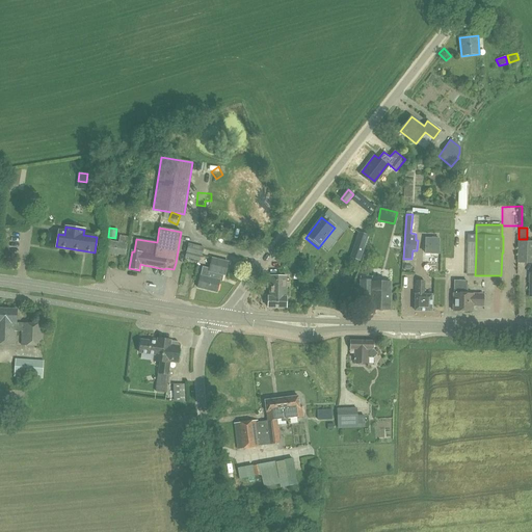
[(357,231),(349,257),(361,261),(369,234),(357,231)]
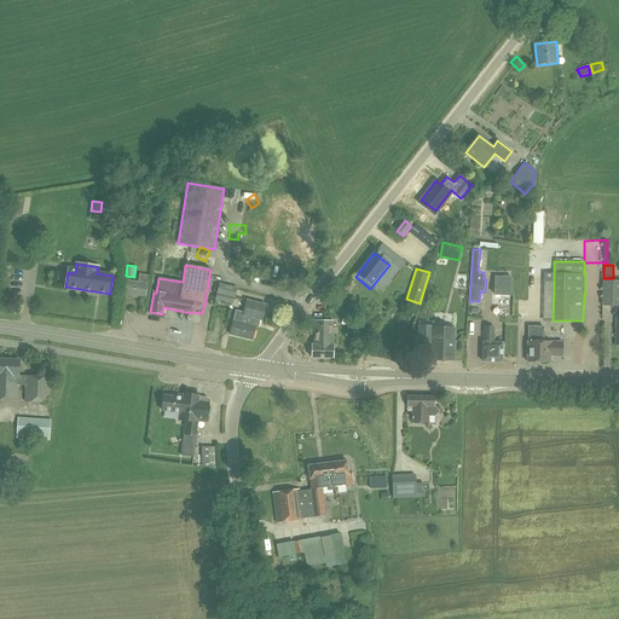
[(126,294),(145,296),(149,276),(139,275),(138,283),(128,282),(126,294)]
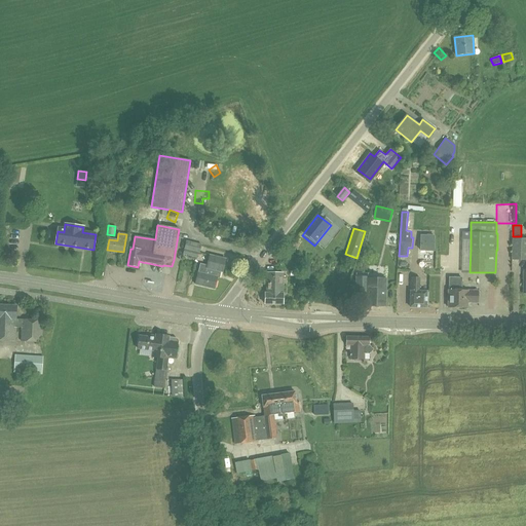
[(434,236),(420,235),(420,251),(433,251),(434,236)]
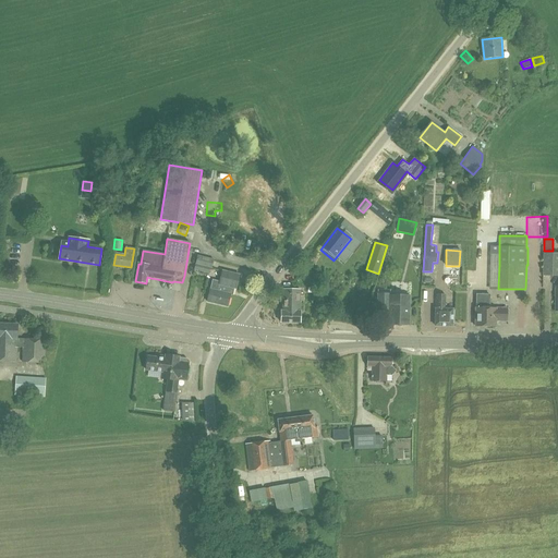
[(543,276),(557,276),(557,253),(544,253),(543,276)]
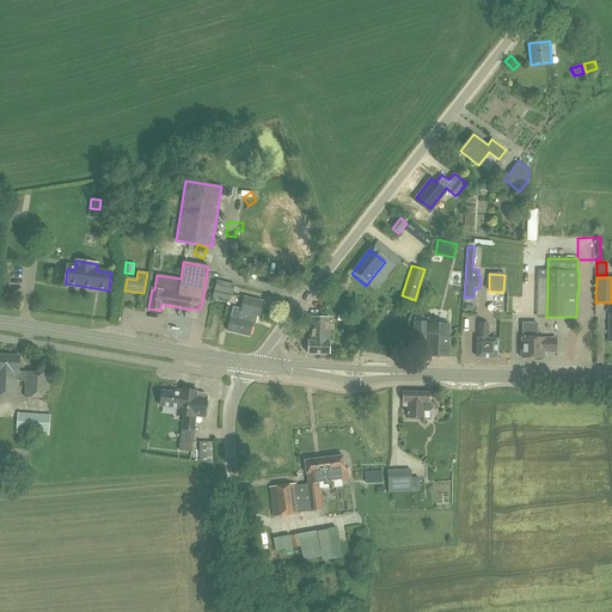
[(213,295),(230,300),(231,294),(232,294),(234,285),(216,281),(214,289),(213,295)]
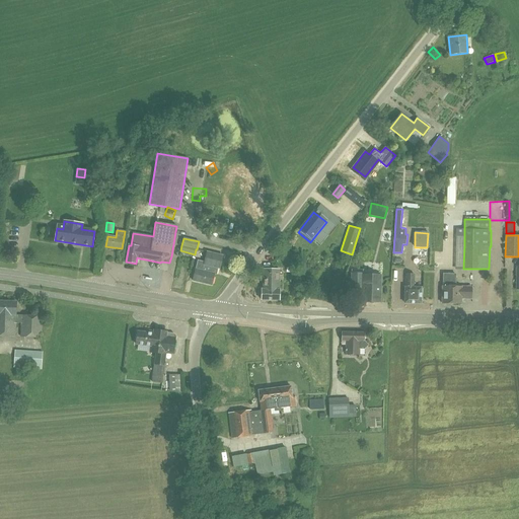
[(193,281),(212,285),(216,268),(220,269),(223,255),(207,251),(205,262),(200,261),(199,266),(197,265),(193,281)]
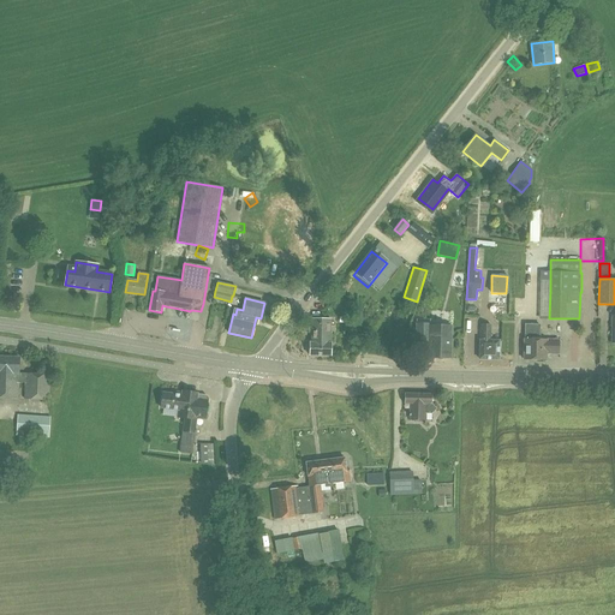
[(328,310),(348,311),(348,299),(329,298),(328,310)]
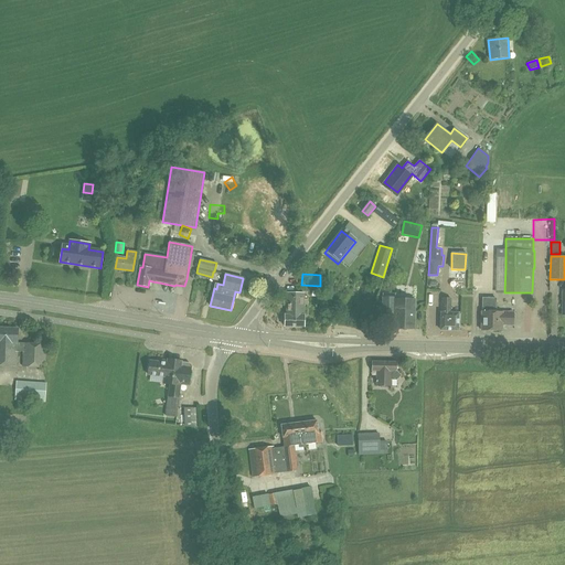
[(393,328),(414,329),(415,300),(415,291),(402,290),(401,299),(396,299),(396,297),(382,297),(382,306),(376,306),(376,316),(383,316),(383,315),(394,315),(393,328)]
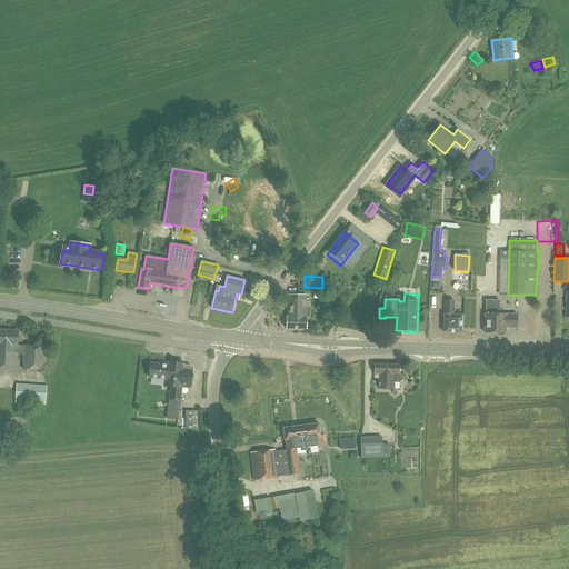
[(287,329),(306,329),(306,296),(288,296),(288,317),(287,317),(287,329)]
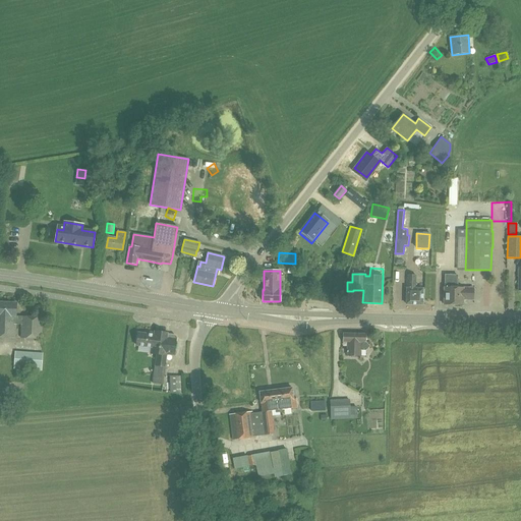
[(408,275),(407,288),(406,304),(422,304),(423,289),(415,288),(415,276),(408,275)]
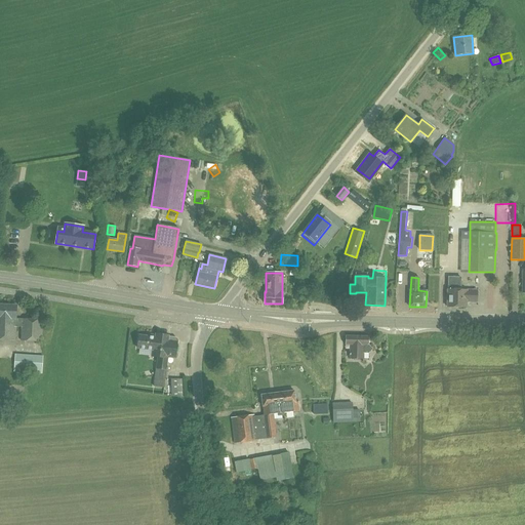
[(447,307),(465,307),(465,301),(477,301),(478,290),(461,290),(461,277),(448,277),(448,289),(447,289),(447,307)]
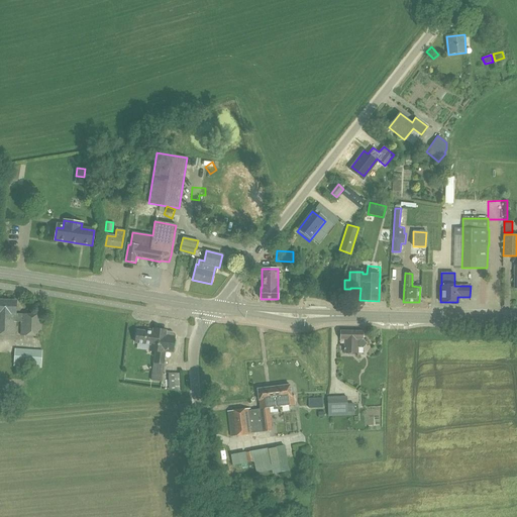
[(20,335),(41,336),(41,315),(16,314),(16,301),(0,300),(0,334),(15,335),(15,322),(21,322),(20,335)]
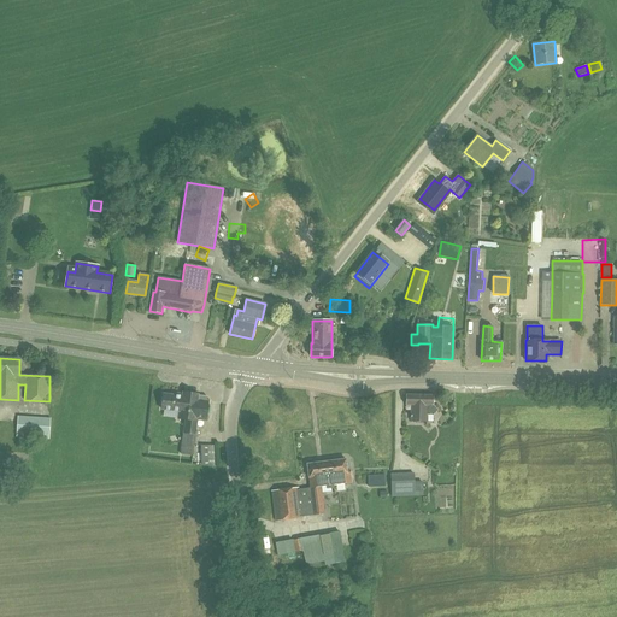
[(181,454),(193,456),(198,421),(206,421),(209,401),(206,397),(199,395),(183,393),(183,394),(174,393),(174,395),(164,394),(164,398),(162,398),(160,405),(163,405),(162,410),(178,412),(177,418),(186,419),(181,454)]
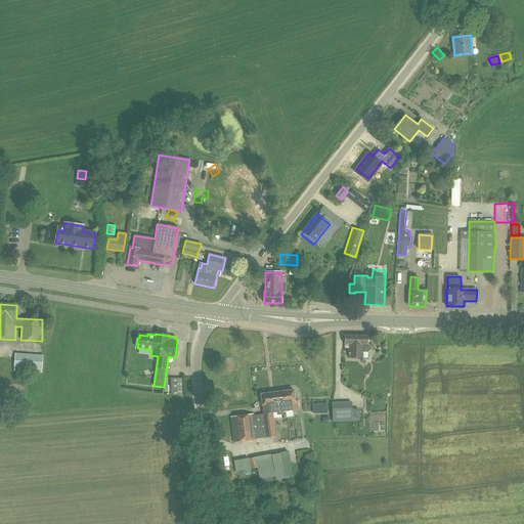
[(349,358),(362,358),(362,352),(367,352),(372,348),(367,344),(367,336),(345,336),(345,344),(349,344),(349,358)]
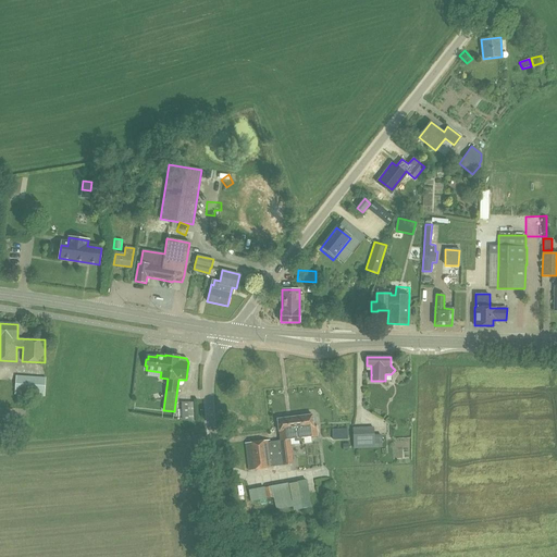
[(47,378),(16,375),(16,395),(45,396),(47,378)]
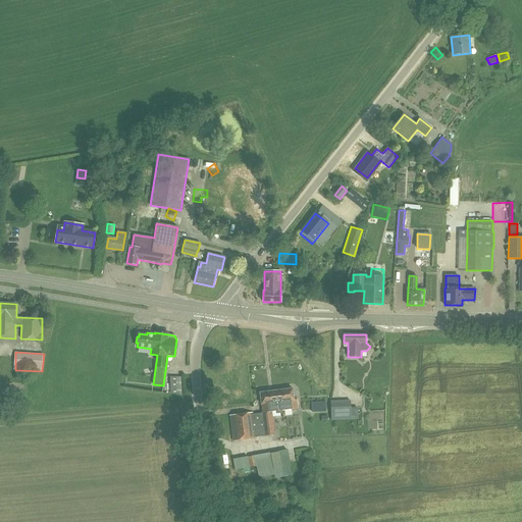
[(170,377),(171,394),(176,394),(186,394),(186,377),(176,377),(170,377)]
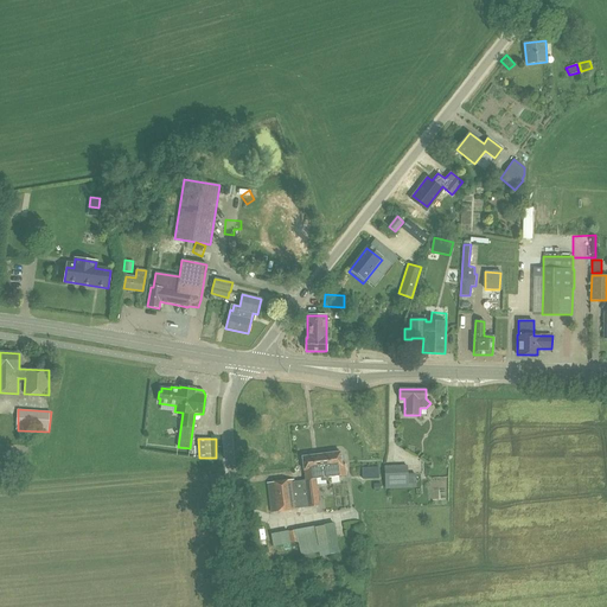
[(305,471),(306,480),(315,479),(339,477),(346,475),(345,465),(342,466),(340,452),(302,457),(304,471),(305,471)]
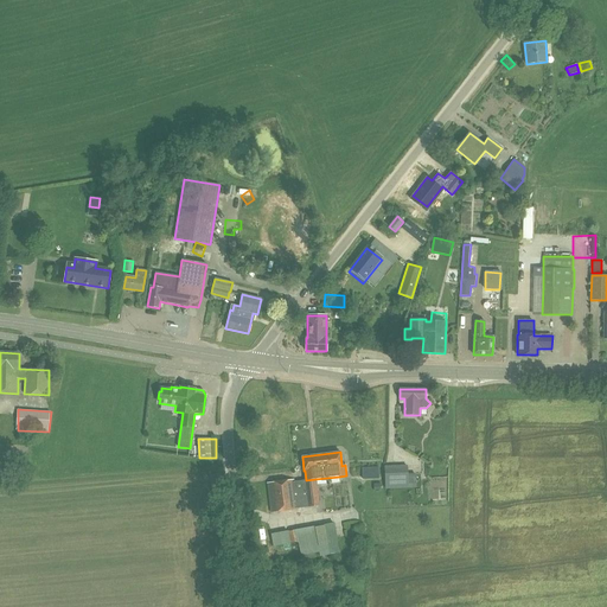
[(360,467),(362,480),(379,479),(378,465),(360,467)]
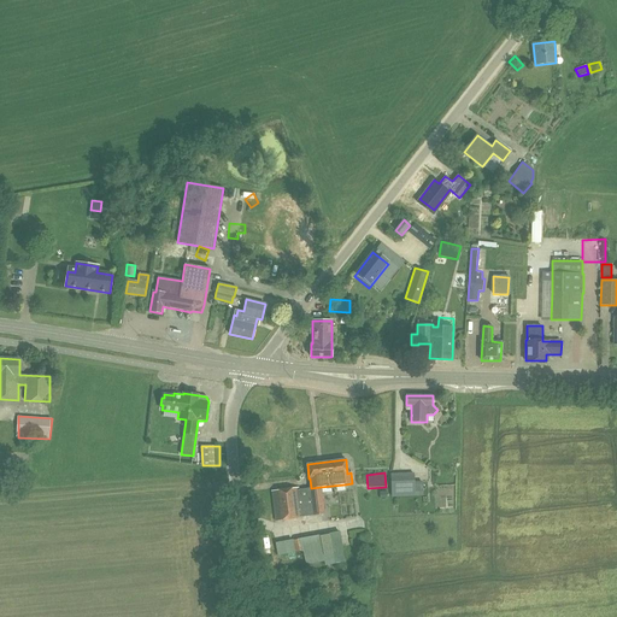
[(391,475),(392,497),(415,495),(415,497),(423,495),(422,481),(413,481),(413,474),(391,475)]
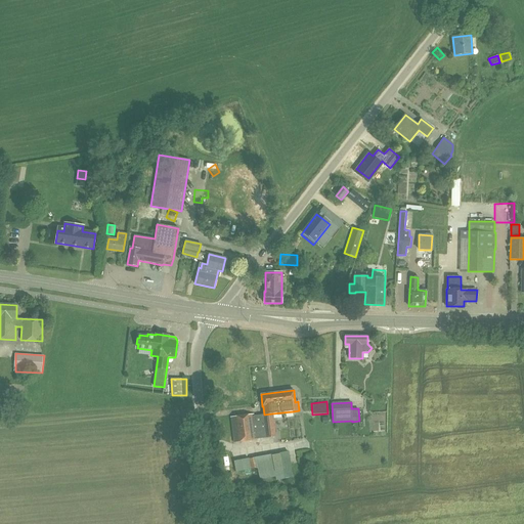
[(231,418),(234,442),(257,439),(275,437),(272,413),(264,415),(254,416),(253,415),(231,418)]
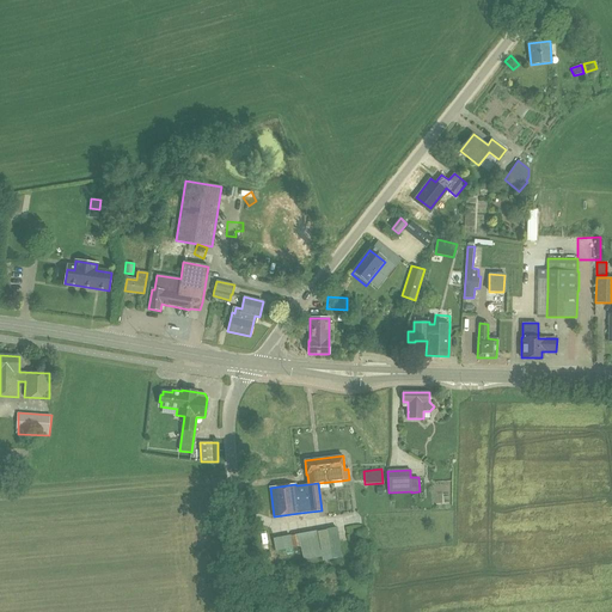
[(438,490),(438,505),(445,505),(445,495),(454,496),(454,490),(438,490)]
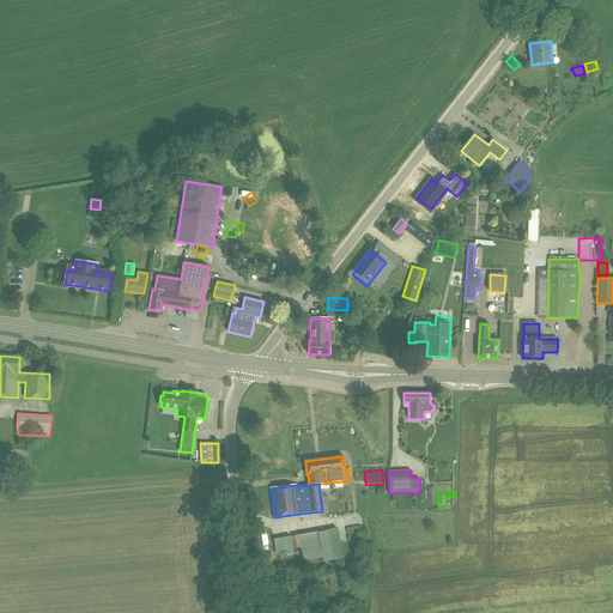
[(291,536),(296,564),(344,557),(338,528),(291,536)]
